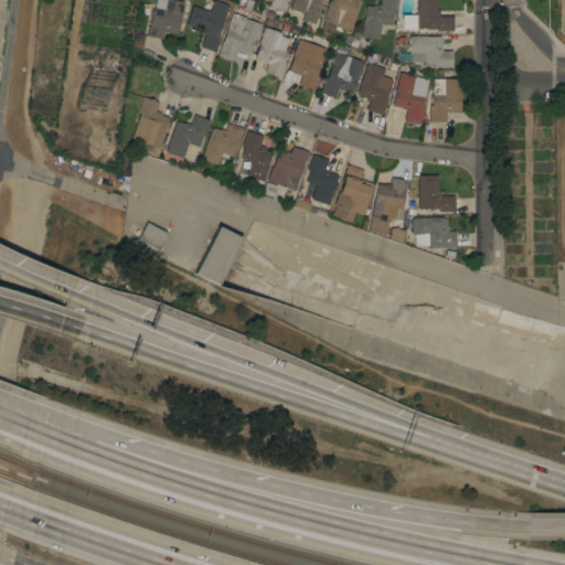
[(155,8),(155,0),(172,0),(184,2),(181,16),(180,16),(177,34),(169,32),(169,34),(163,33),(162,40),(147,36),(148,28),(149,28),(153,8),(155,8)]
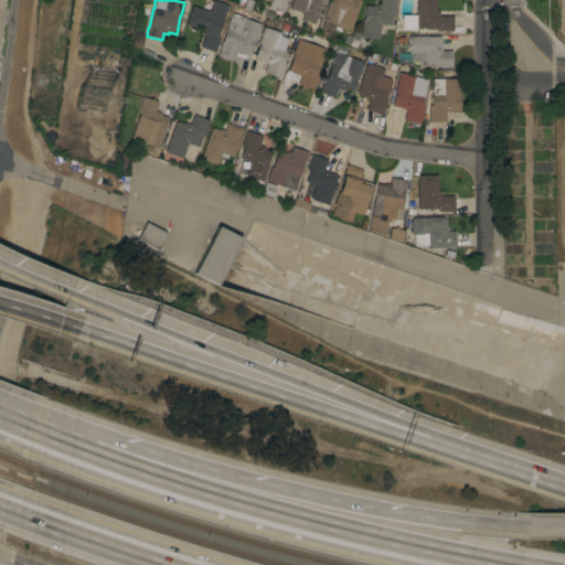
[(192,6),(210,11),(213,0),(228,6),(224,19),(223,18),(217,35),(220,36),(214,52),(200,48),(204,34),(199,32),(200,30),(185,24),(192,6)]
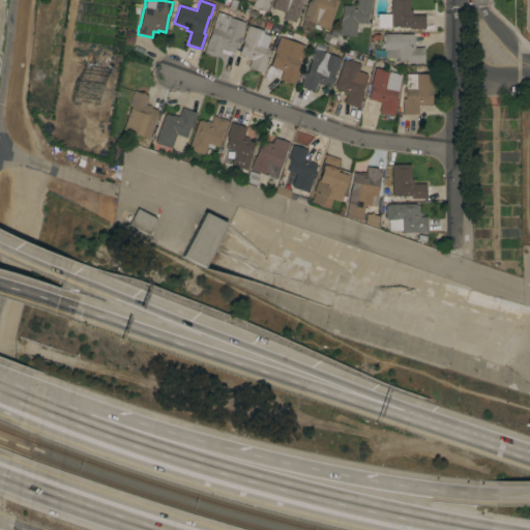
[(270,0),(266,11),(253,6),(254,2),(246,0),(270,0)]
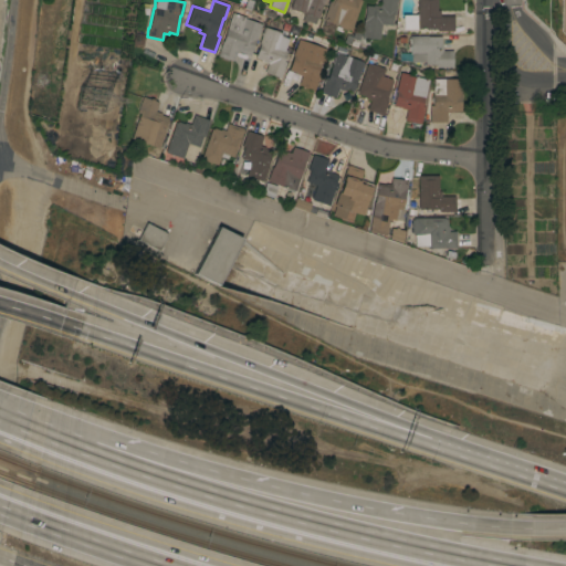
[(316,18),(314,24),(302,20),(304,13),(290,9),(292,0),(323,0),(317,18),(316,18)]
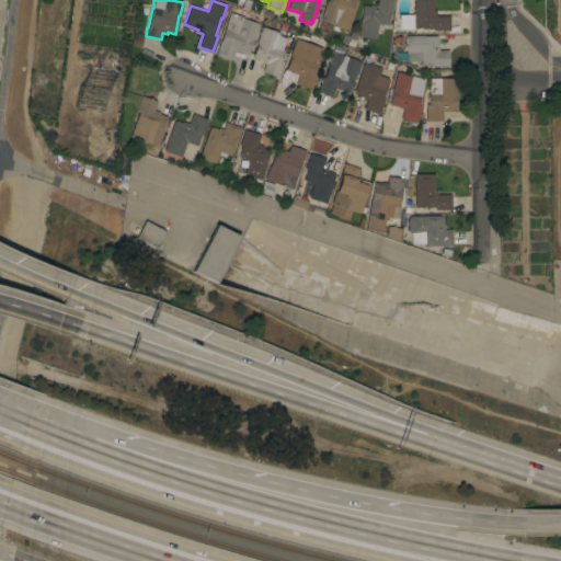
[(327,0),(357,0),(347,31),(332,25),(331,30),(321,26),(323,21),(320,20),(327,0)]
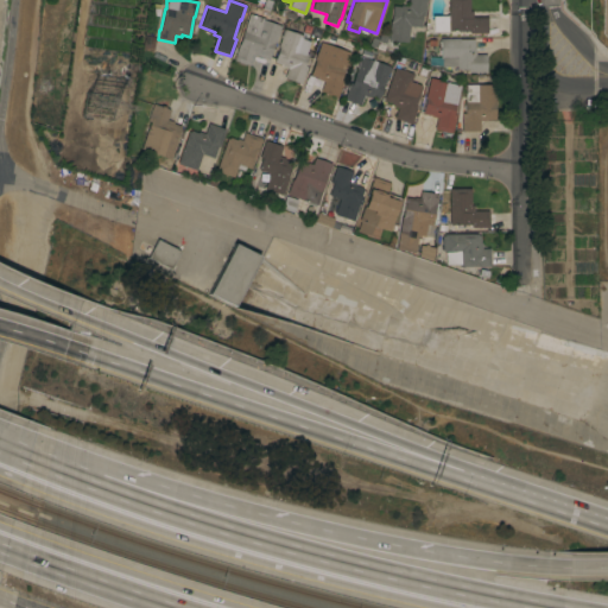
[(390,21),(391,21),(392,6),(401,7),(401,6),(409,6),(409,0),(425,0),(424,17),(422,16),(420,27),(409,26),(407,42),(388,40),(390,21)]
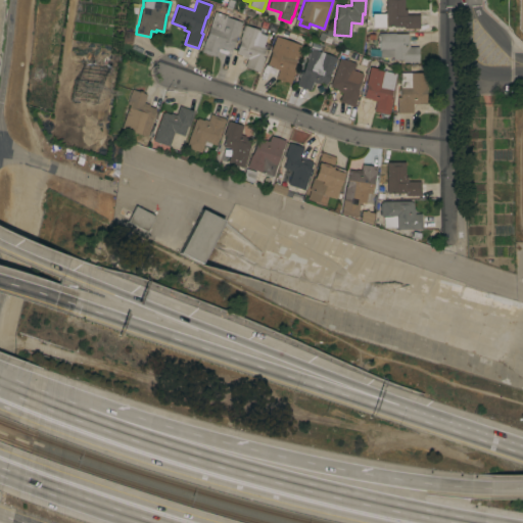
[(385,0),(403,0),(403,10),(406,10),(406,14),(419,14),(419,29),(403,30),(403,27),(386,27),(385,0)]
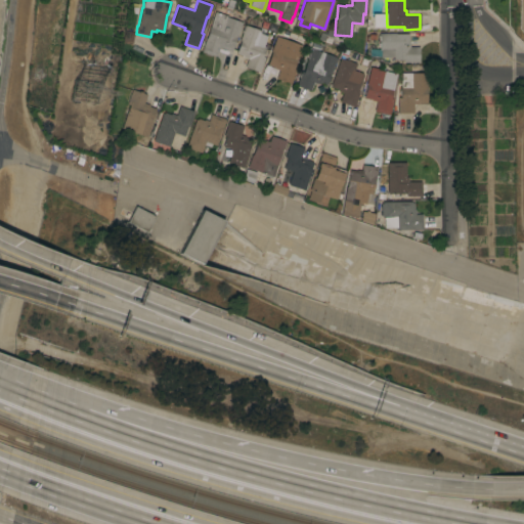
[(94,13),(114,15),(115,6),(95,4),(94,13)]
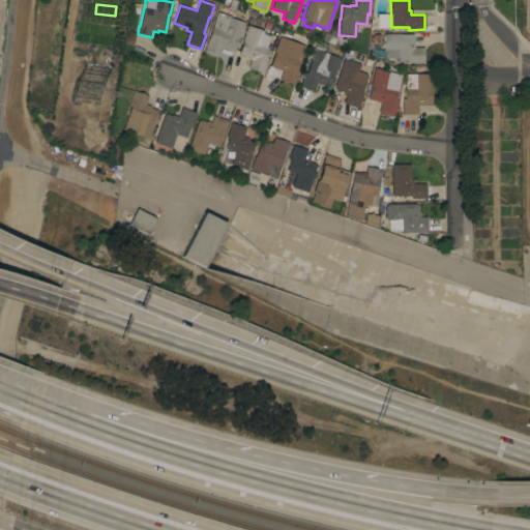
[(232,17),(231,19),(244,23),(239,38),(240,38),(239,41),(237,41),(234,52),(222,48),(218,57),(206,53),(207,51),(203,49),(205,41),(207,41),(217,11),(232,17)]
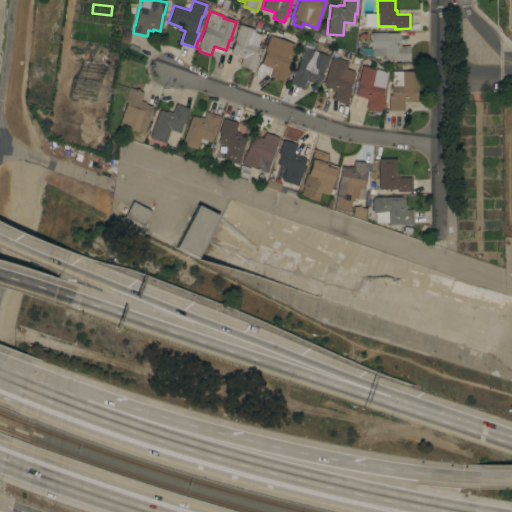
[(94,32),(95,25),(73,22),(72,29),(94,32)]
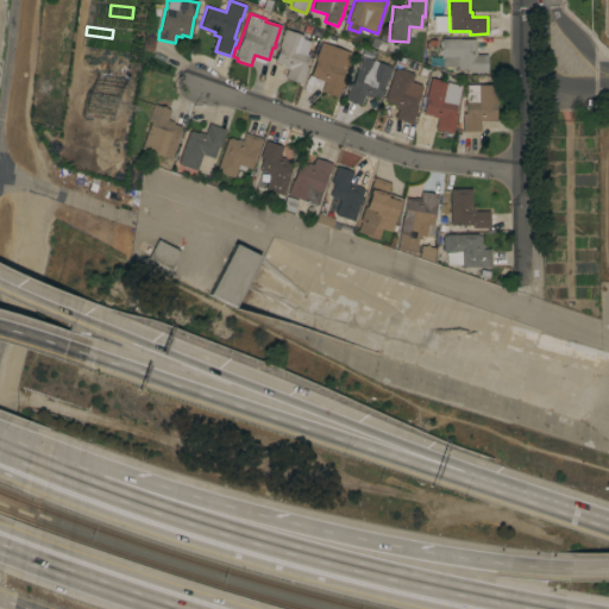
[(284,30),(303,36),(302,39),(311,42),(306,54),(308,55),(305,67),(307,67),(302,85),(284,79),(288,68),(282,67),(282,64),(275,62),(284,30)]
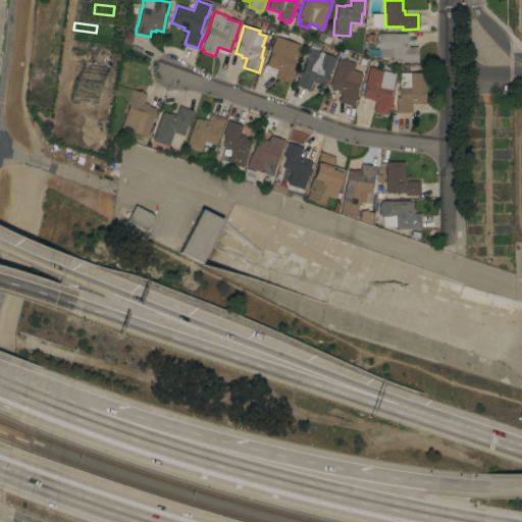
[(319,32),(324,34),(326,28),(333,31),(330,39),(331,39),(329,44),(317,39),(319,32)]
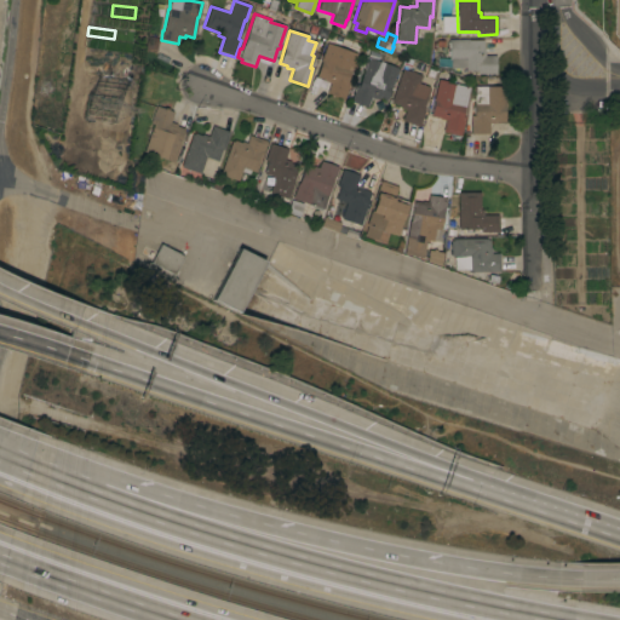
[(468,39),(468,40),(483,40),(483,49),(484,49),(484,56),(495,56),(495,74),(477,74),(477,70),(465,72),(465,68),(451,68),(451,67),(437,67),(437,58),(448,58),(448,40),(468,39)]
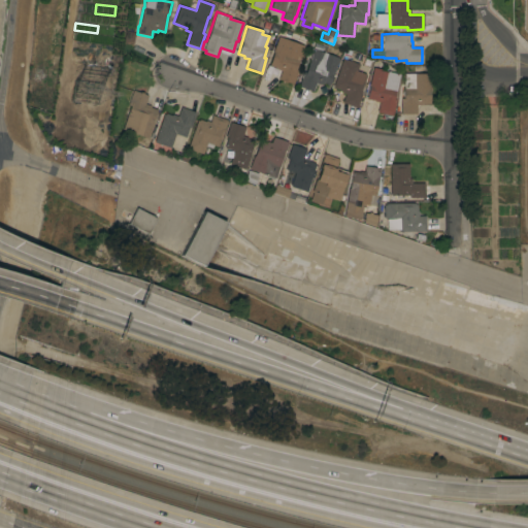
[(274,53),(273,52),(278,37),(303,45),(296,69),(298,70),(293,85),(278,79),(282,71),(275,69),(276,67),(269,65),(274,53)]
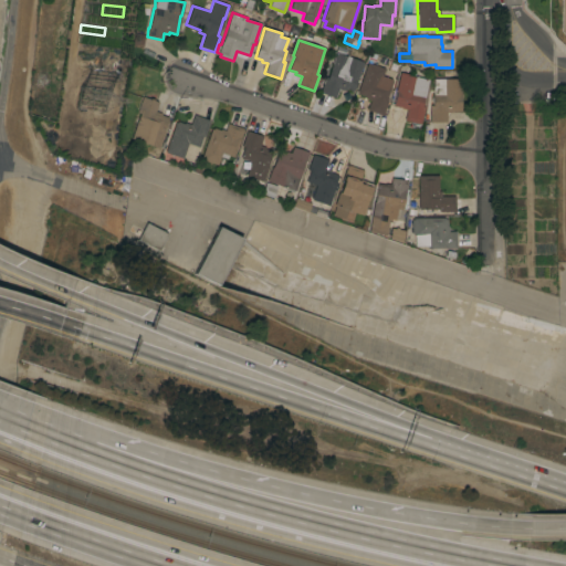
[(358,79),(357,79),(353,91),(345,88),(344,91),(338,88),(335,98),(321,93),(325,77),(327,79),(336,53),(363,62),(358,79)]
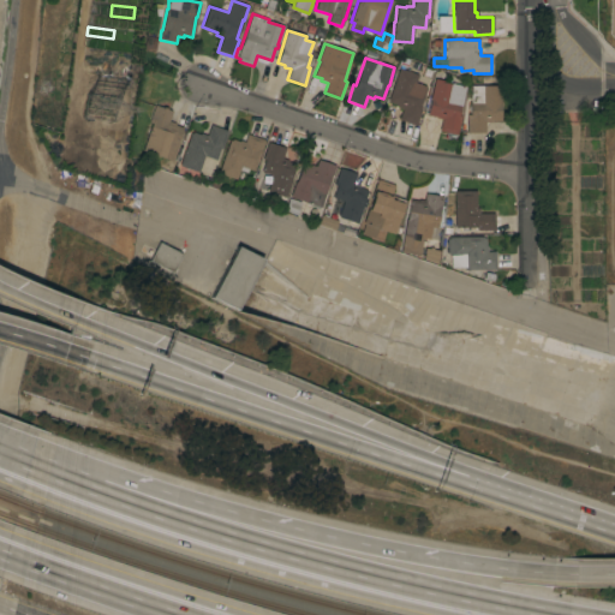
[(418,75),(415,84),(423,87),(421,94),(424,95),(421,107),(422,107),(416,126),(399,120),(402,109),(396,107),(396,105),(388,102),(399,69),(418,75)]
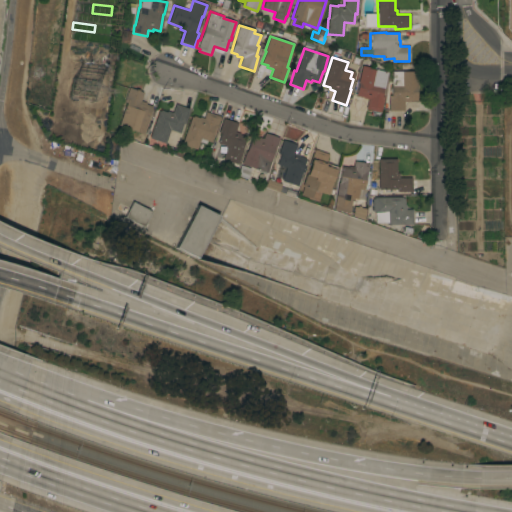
[(382,96),(384,96),(380,112),(366,109),(368,99),(362,98),(362,97),(356,95),(359,83),(358,83),(362,65),(369,67),(368,69),(375,70),(376,69),(387,72),(382,96)]
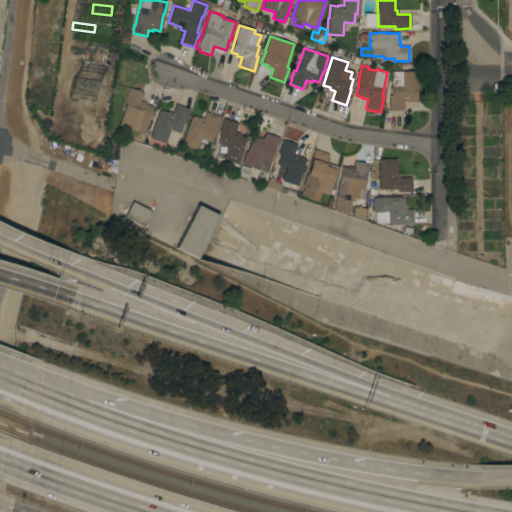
[(417,86),(416,86),(417,100),(409,100),(409,102),(403,102),(404,110),(389,110),(389,96),(391,96),(391,88),(390,88),(390,85),(392,85),(392,72),(417,71),(417,86)]
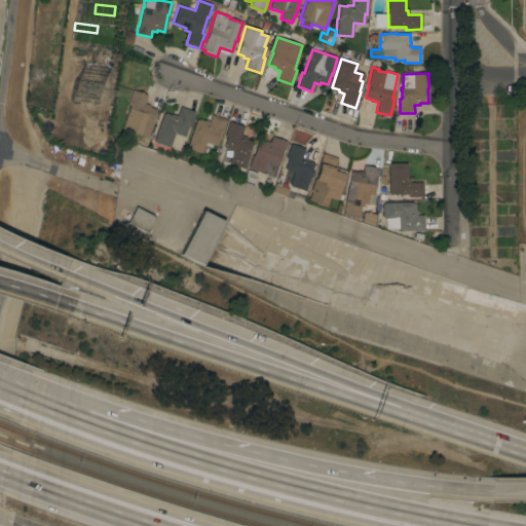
[(121,128),(129,105),(127,104),(133,90),(140,92),(140,91),(143,92),(143,94),(147,95),(144,104),(150,106),(149,107),(156,109),(152,121),(153,122),(147,138),(121,128)]
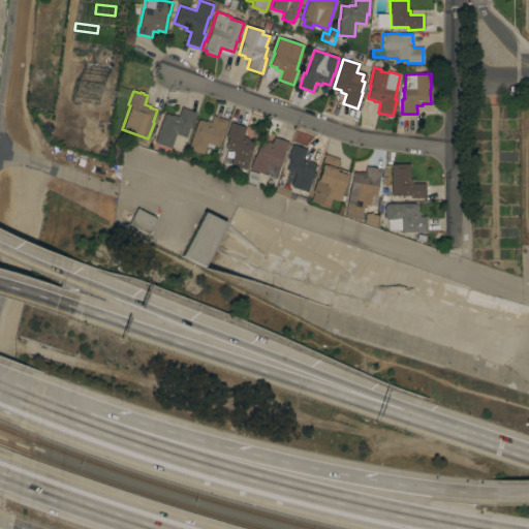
[(163,115),(165,115),(165,114),(172,116),(173,115),(178,117),(181,107),(195,113),(190,128),(189,128),(185,137),(176,134),(170,148),(154,143),(163,115)]
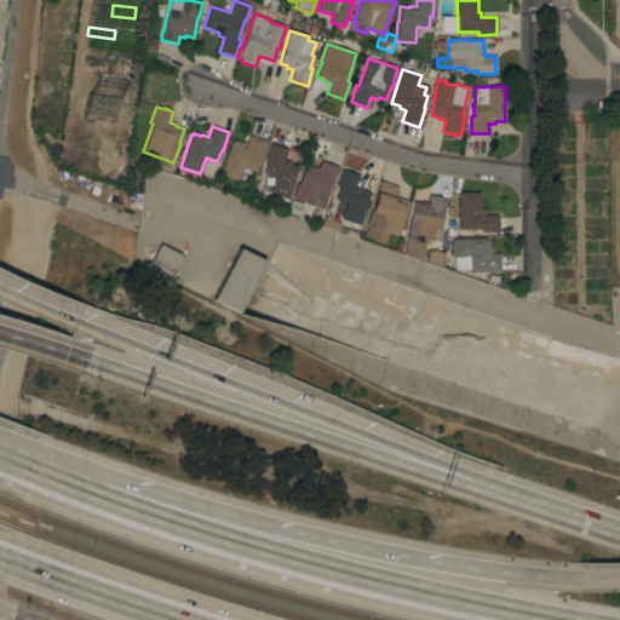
[(234,142),(234,141),(241,143),(241,142),(247,143),(250,136),(267,142),(256,172),(242,168),(239,181),(220,174),(231,142),(234,142)]
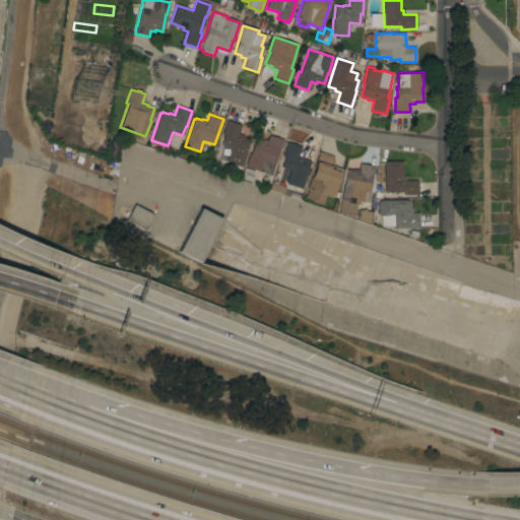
[(212,156),(217,143),(220,144),(223,135),(221,135),(226,121),(241,126),(238,134),(244,136),(243,137),(250,139),(246,151),(247,152),(241,167),(212,156)]
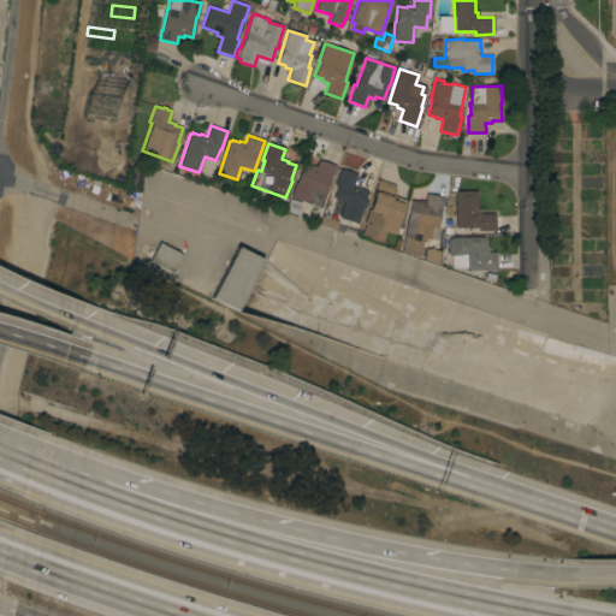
[(290,197),(295,182),(296,183),(303,164),(311,166),(311,165),(317,167),(319,160),(336,166),(332,175),(320,208),(290,197)]
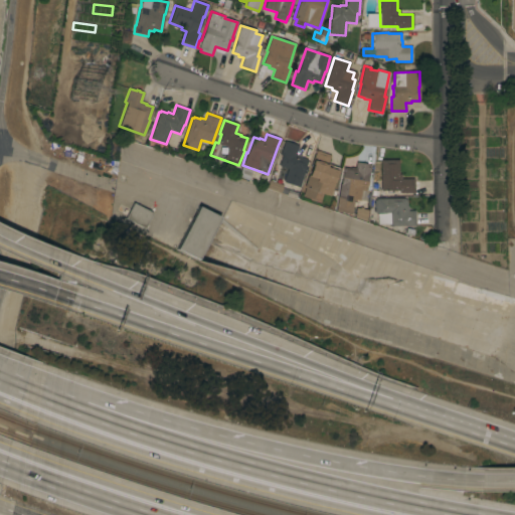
[(282,156),(279,155),(284,141),(299,146),(296,154),(301,156),(301,157),(307,159),(303,171),(304,171),(301,181),(302,181),(300,186),(299,186),(298,187),(283,182),(284,180),(274,177),(282,156)]
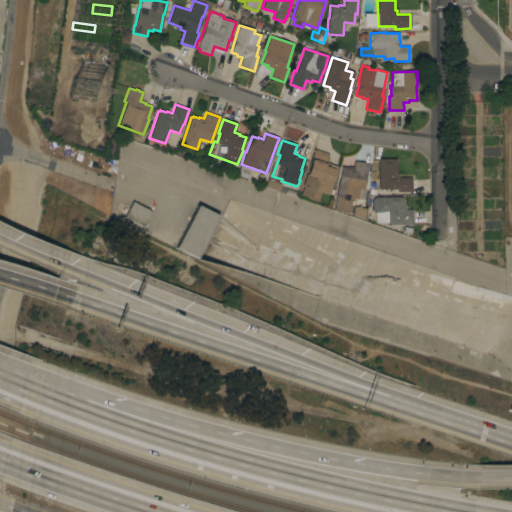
[(328,154),(324,166),(328,167),(329,164),(336,167),(331,181),(332,181),(327,195),(314,190),(311,198),(300,194),(303,186),(302,186),(310,162),(314,149),(328,154)]
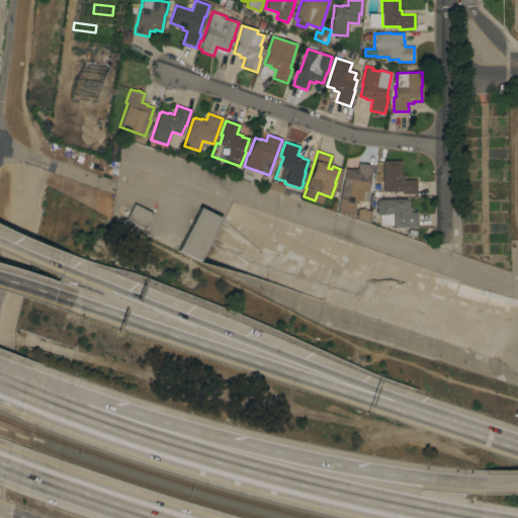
[(382,161),(401,161),(401,175),(403,175),(403,180),(416,180),(416,193),(402,193),(402,191),(389,191),(382,191),(382,161)]
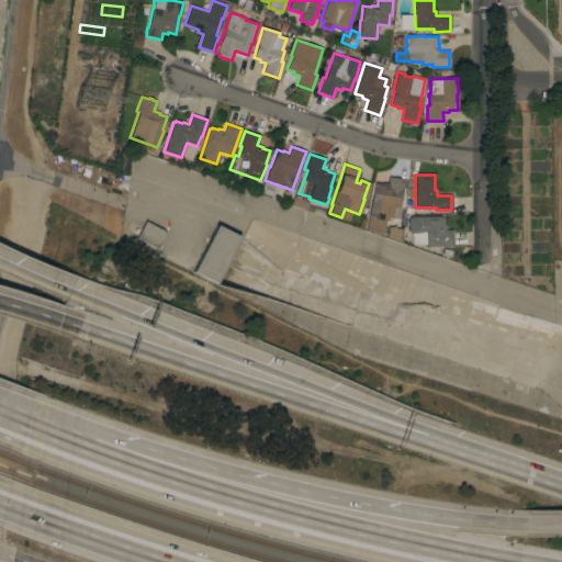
[(370,201),(371,201),(373,187),(372,186),(372,182),(382,183),(382,182),(388,183),(389,177),(405,180),(403,189),(402,189),(398,209),(393,208),(393,210),(404,212),(402,224),(391,222),(392,218),(385,217),(382,234),(364,231),(370,201)]
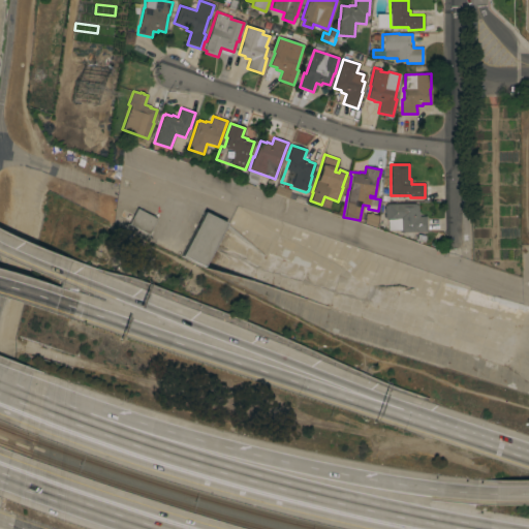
[(276,185),(290,190),(289,192),(305,198),(303,204),(273,193),(276,185)]
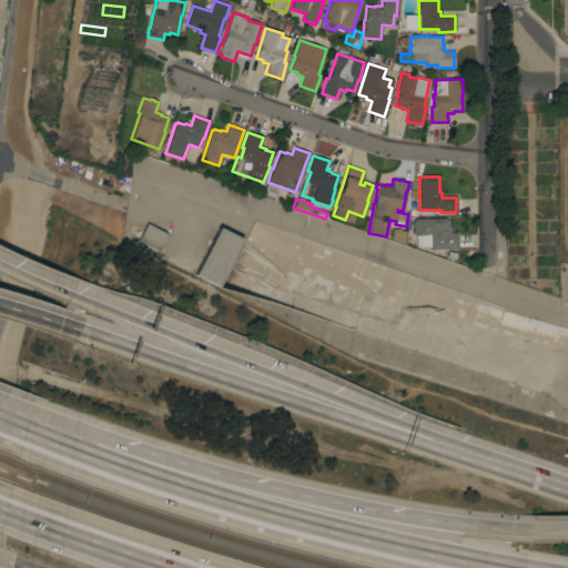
[(426,247),(414,249),(414,220),(446,219),(446,221),(447,221),(448,227),(448,232),(456,232),(456,249),(427,250),(426,247)]
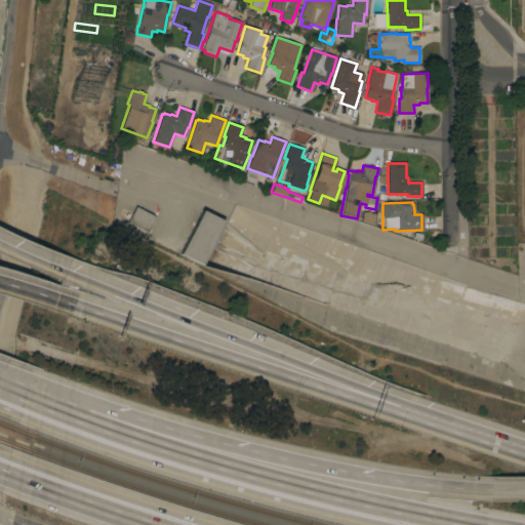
[(148,233),(128,223),(135,207),(155,217),(148,233)]
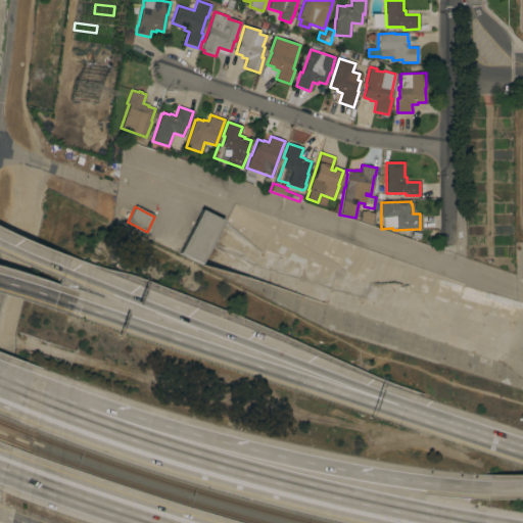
[(200,210),(222,221),(201,264),(180,252),(200,210)]
